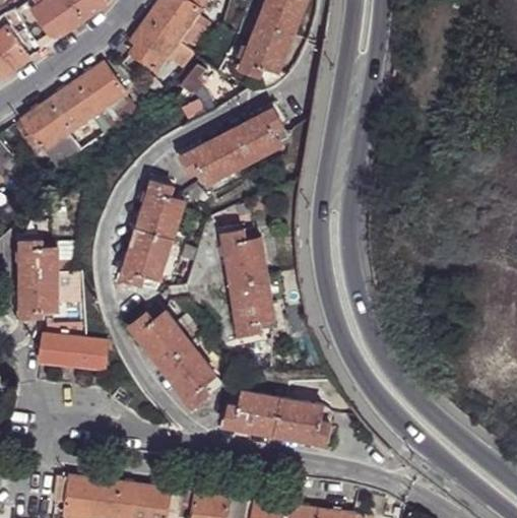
[(34,0),(35,1),(28,5),(47,31),(57,25),(63,21),(66,27),(100,5),(97,0),(34,0)]
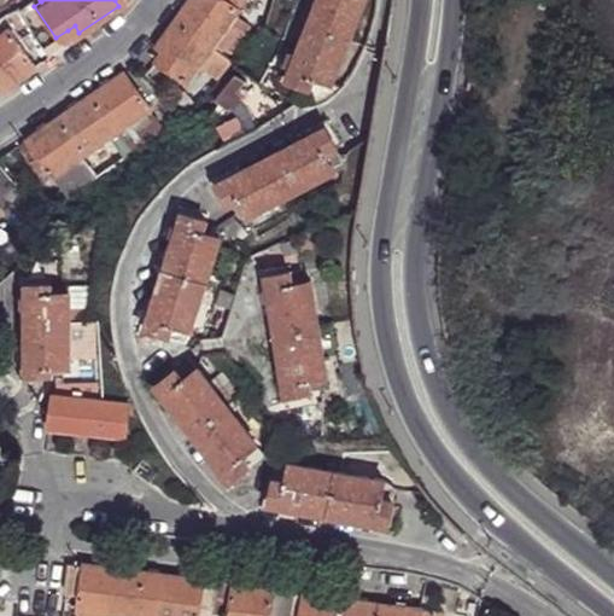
[(161,50),(152,59),(185,83),(199,65),(216,79),(231,59),(212,46),(217,42),(231,52),(250,27),(237,16),(239,12),(249,0),(197,0),(193,6),(187,0),(159,38),(165,41),(161,50)]
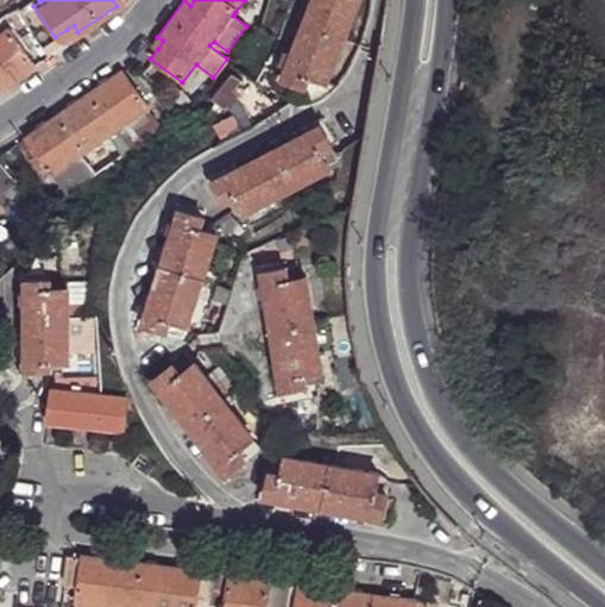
[(306,76),(323,83),(358,0),(310,0),(288,51),(277,77),(300,87),(306,76)]
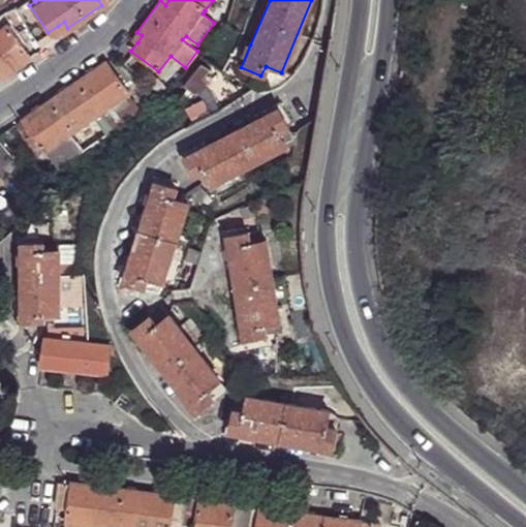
[(6,8),(0,12),(0,75),(27,56),(19,44),(4,25),(13,18),(6,8)]
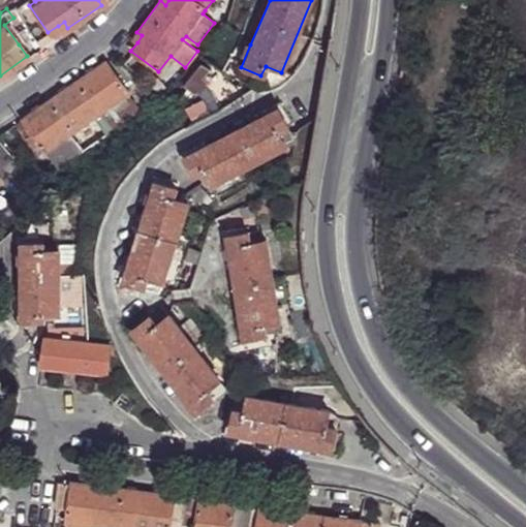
[(4,25),(19,44),(27,38),(13,18),(4,25)]
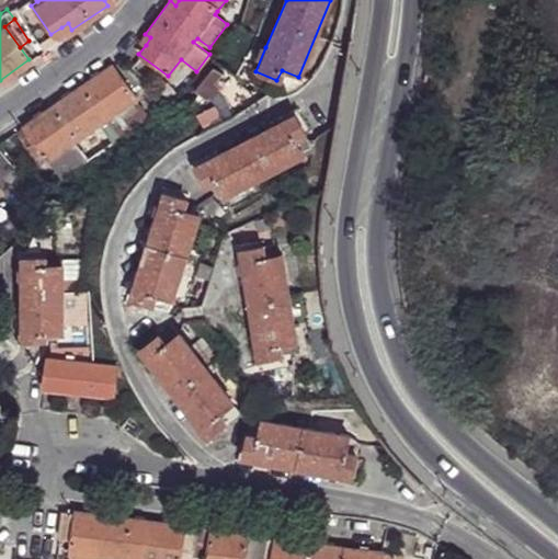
[(68,23),(61,27),(65,34),(71,30),(68,23)]
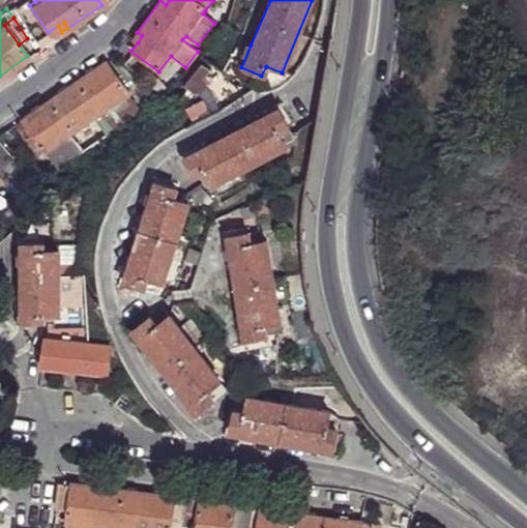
[(132,38),(138,42),(142,35),(137,32),(132,38)]
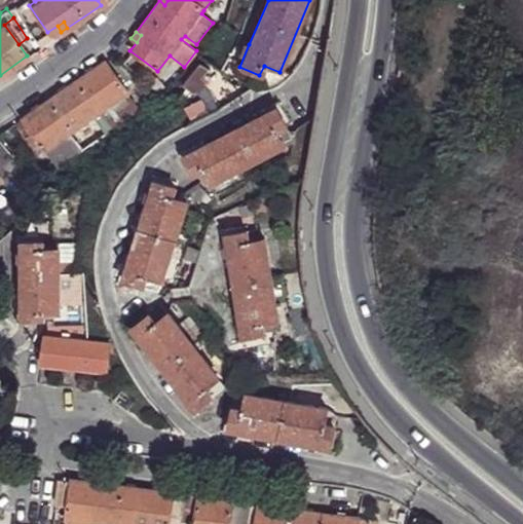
[(232,70),(256,80),(259,75),(239,67),(249,44),(245,42),(232,70)]
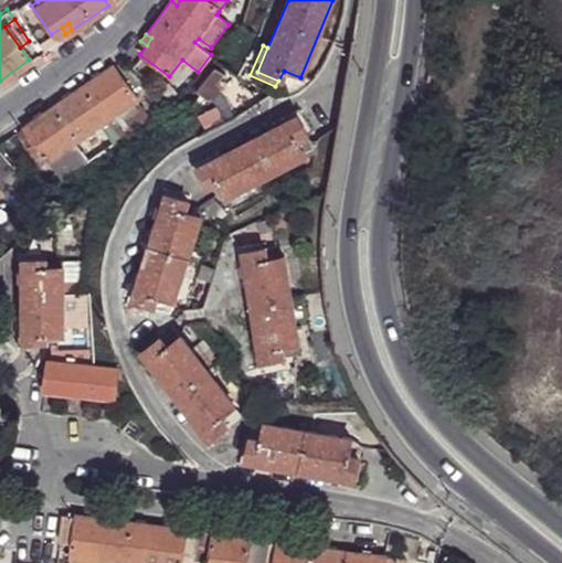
[(160,88),(169,76),(139,54),(130,65),(160,88)]
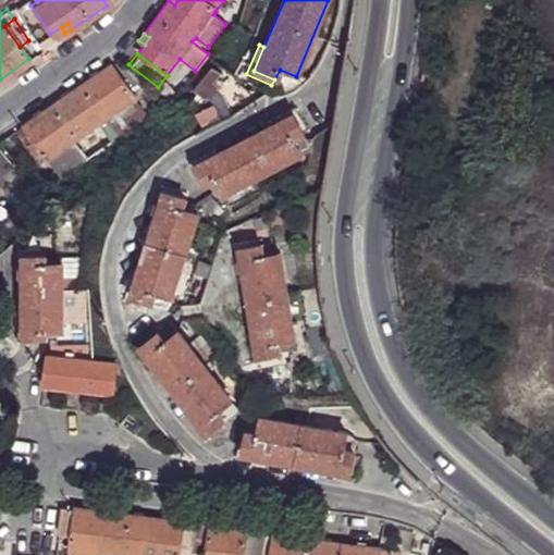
[(109,65),(14,131),(38,164),(132,99),(109,65)]
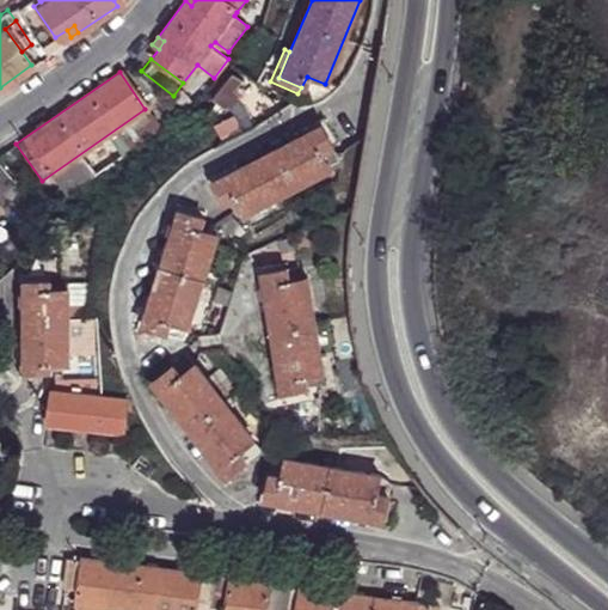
[(333,87),(325,84),(307,77),(301,87),(298,93),(293,104),(305,105),(307,104),(321,98),(333,87)]
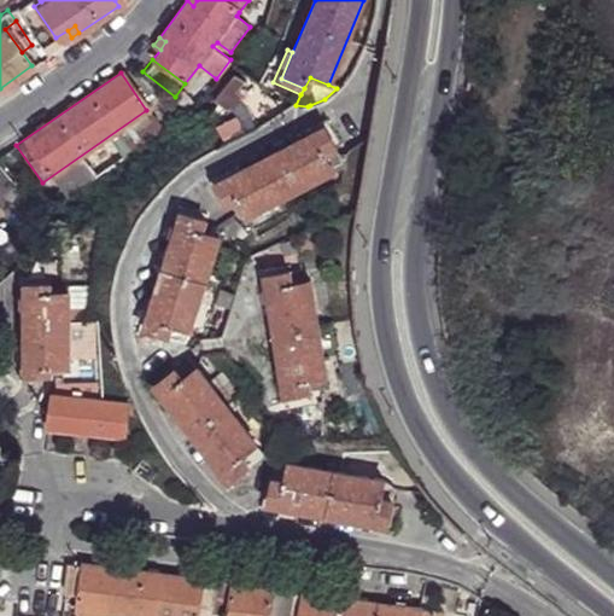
[(146,110),(48,178),(65,202),(163,134),(146,110)]
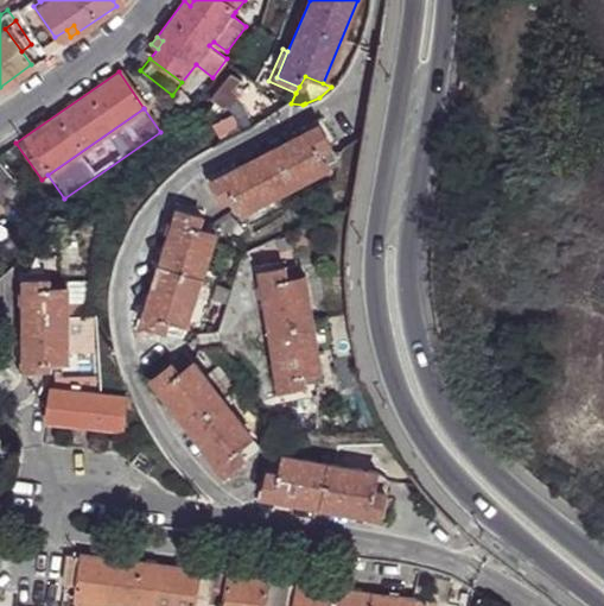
[(317,124),(328,145),(334,143),(319,115),(290,130),(293,137),(317,124)]
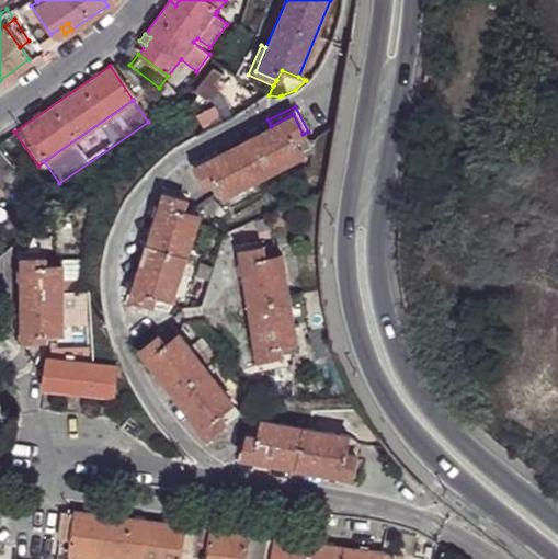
[(214,200),(300,155),(293,139),(303,134),(293,114),(271,126),(216,153),(196,166),(206,183),(213,196),(214,200)]
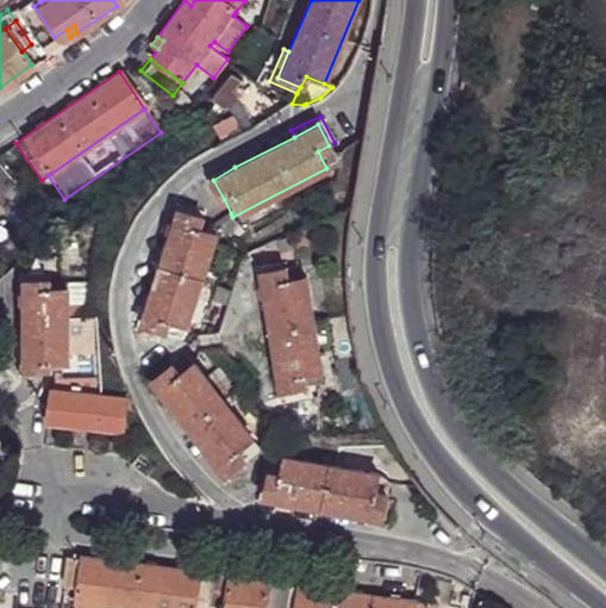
[(318,152),(326,168),(338,165),(329,146),(318,152)]
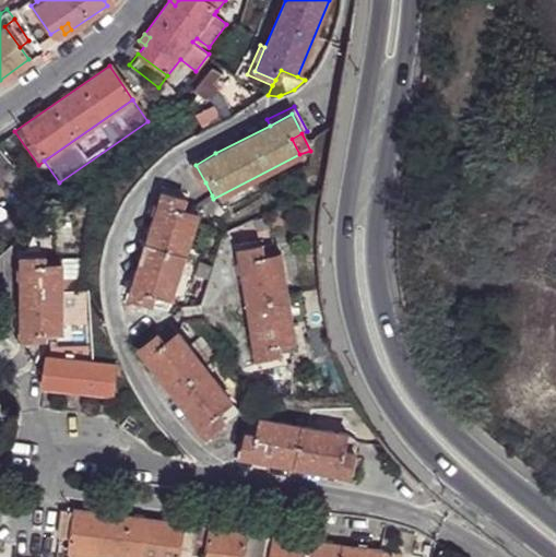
[(201,186),(205,182),(196,165),(215,153),(213,147),(187,161),(201,186)]
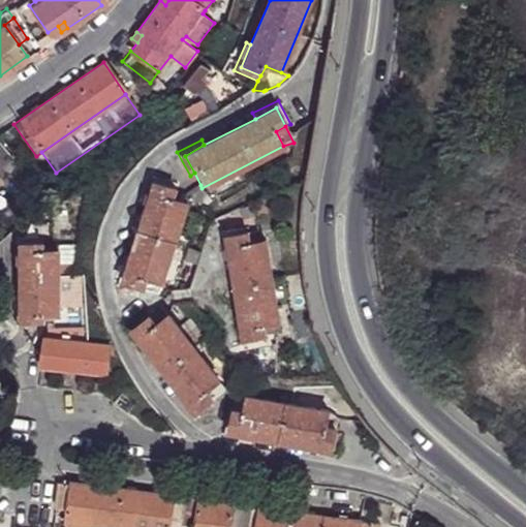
[(0,181),(2,183),(6,179),(0,171),(0,168),(8,163),(0,150),(0,181)]
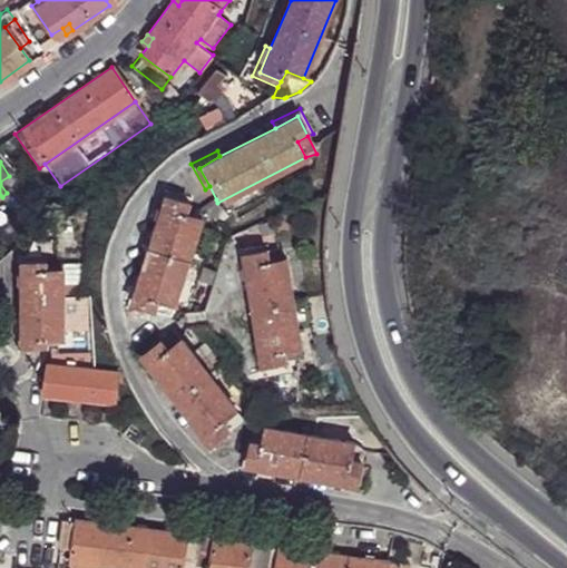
[(166,196),(186,201),(188,196),(163,188),(154,217),(158,219),(166,196)]
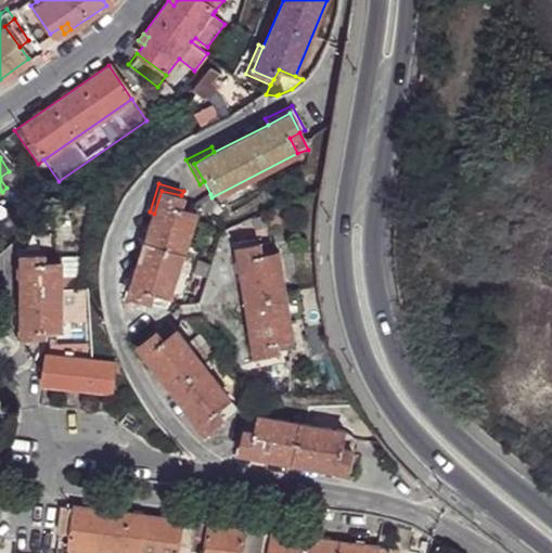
[(168,294),(195,214),(179,207),(181,195),(162,191),(154,214),(135,270),(128,293),(150,299),(153,290),(165,293),(168,294)]
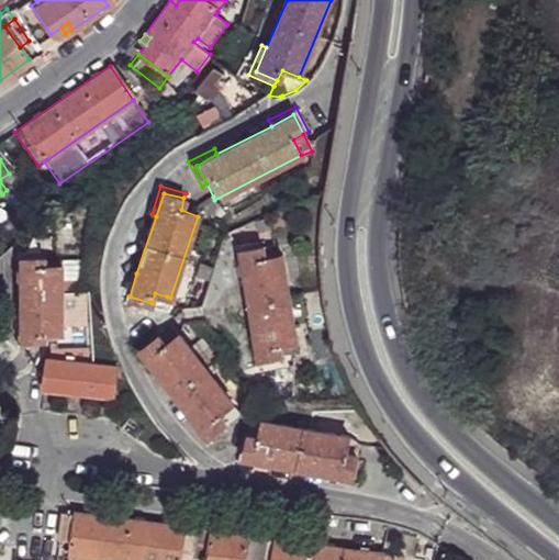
[(221,208),(214,200),(213,197),(199,204),(201,208),(208,214),(221,208)]
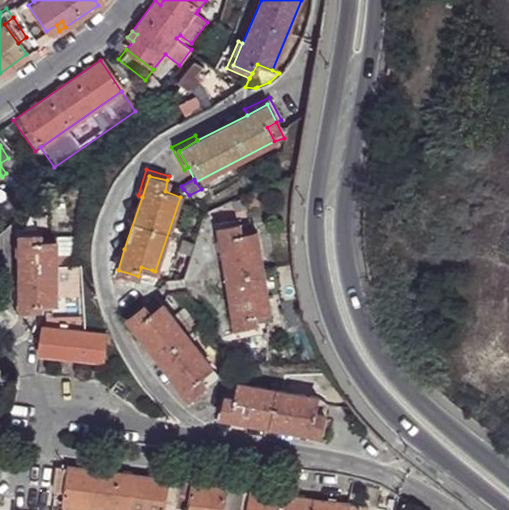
[(180,197),(183,189),(181,186),(167,180),(165,191),(180,197)]
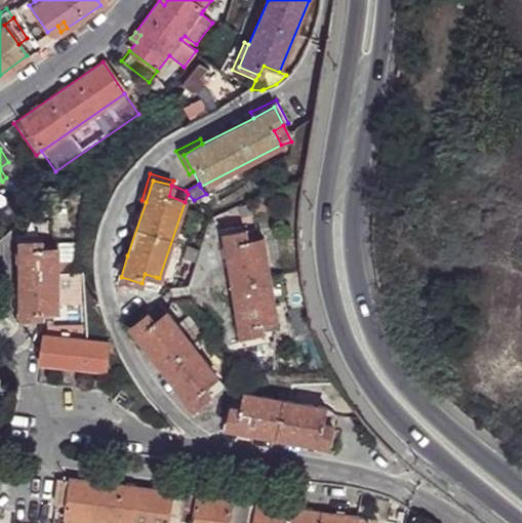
[(225,233),(245,230),(245,224),(219,229),(224,255),(228,255),(225,233)]
